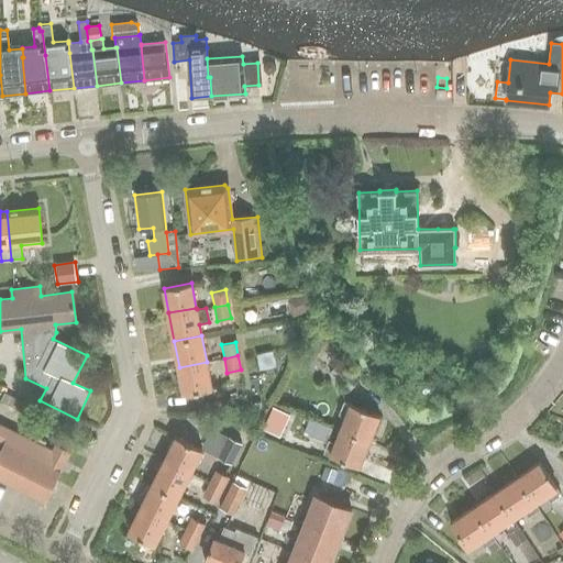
[(207,362),(179,367),(184,394),(199,390),(201,400),(222,397),(221,387),(211,388),(207,362)]
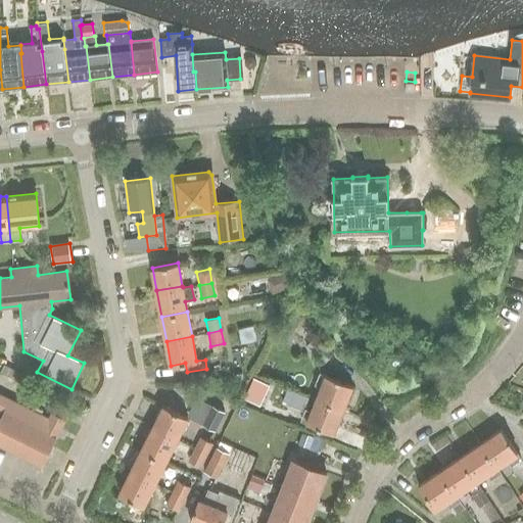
[(326,364),(333,354),(310,336),(302,344),(326,364)]
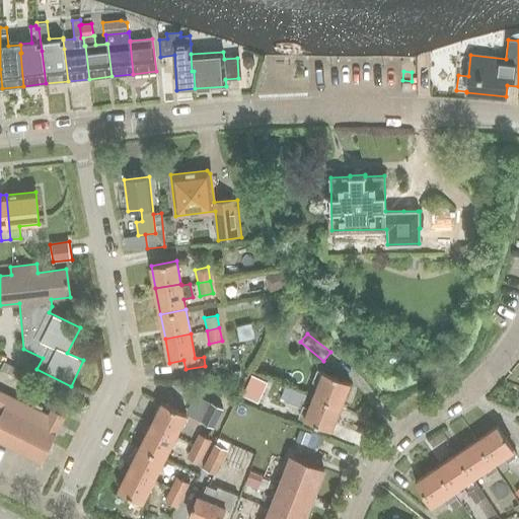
[(313,381),(318,383),(313,395),(341,406),(350,383),(317,370),(313,381)]
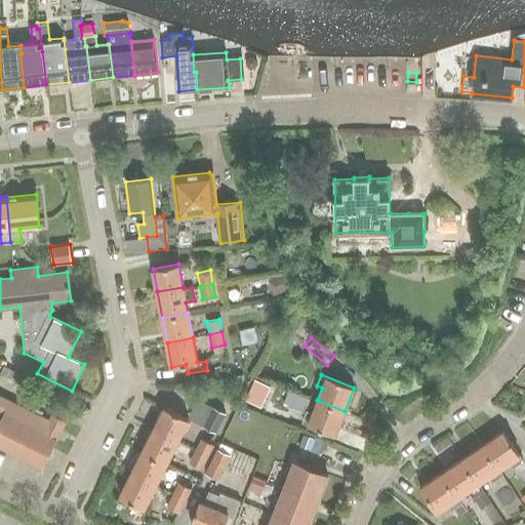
[(245,400),(260,407),(270,388),(254,379),(245,400)]
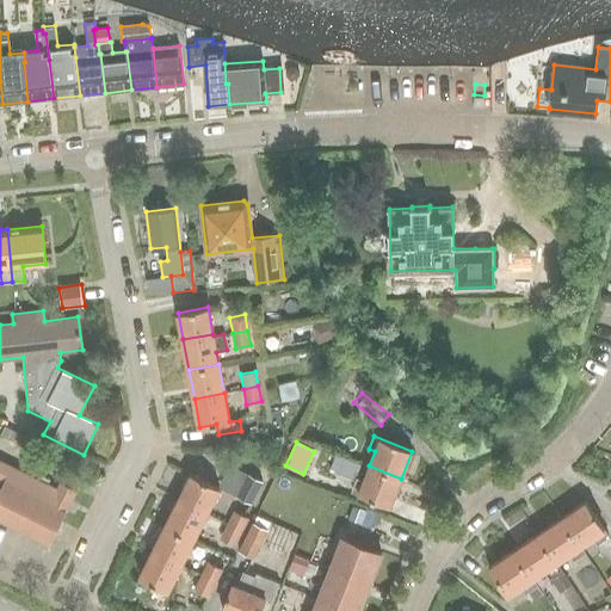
[(57,489),(0,460),(0,480),(4,481),(0,487),(0,518),(49,544),(76,491),(61,482),(57,489)]
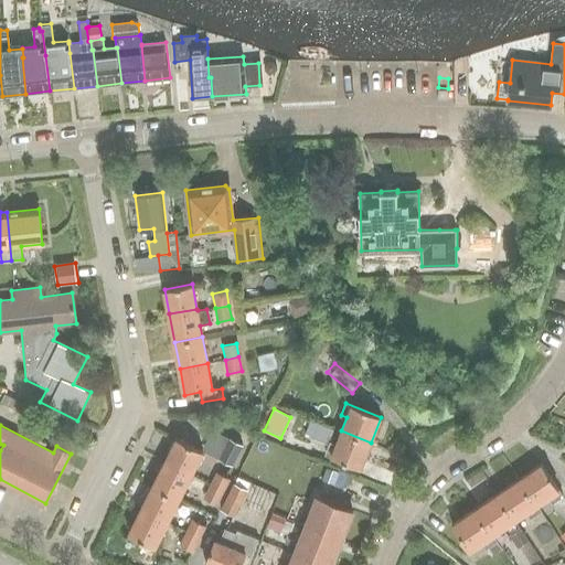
[(371,443),(341,430),(336,445),(330,443),(326,454),(361,468),(371,443)]
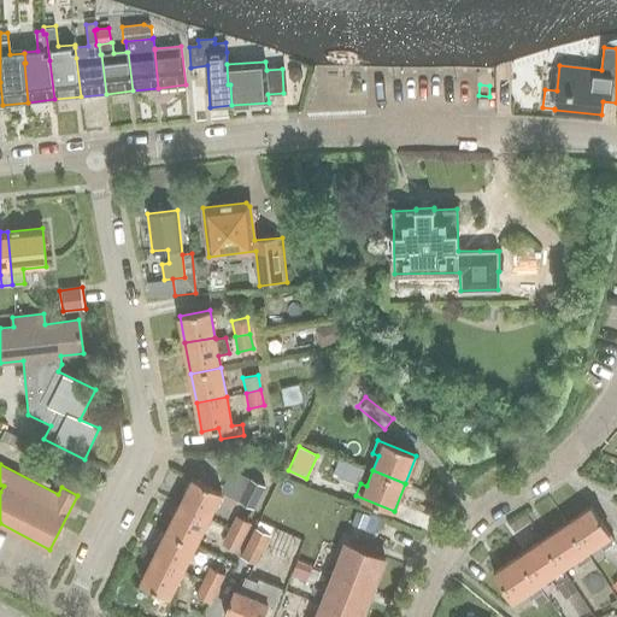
[(180,505),(207,518),(221,492),(193,479),(180,505)]
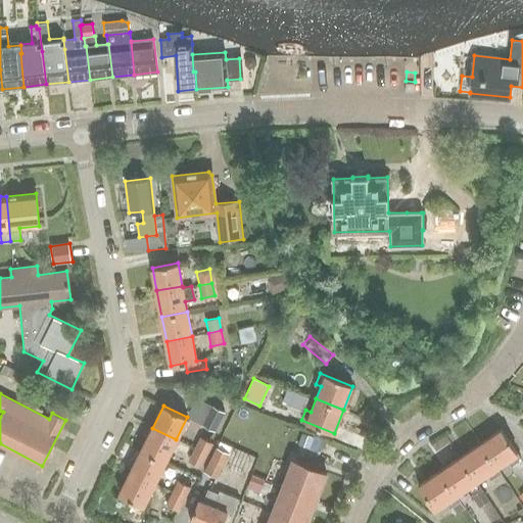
[(225,412),(212,406),(202,425),(216,431),(225,412)]
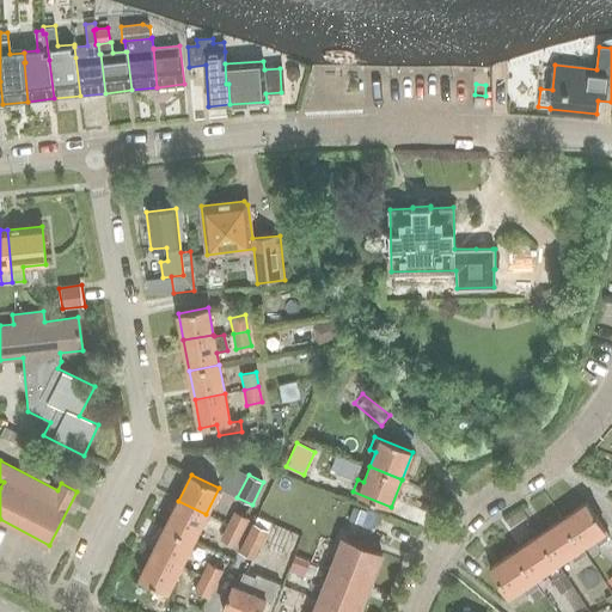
[(194,540),(206,514),(178,501),(166,526),(194,540)]
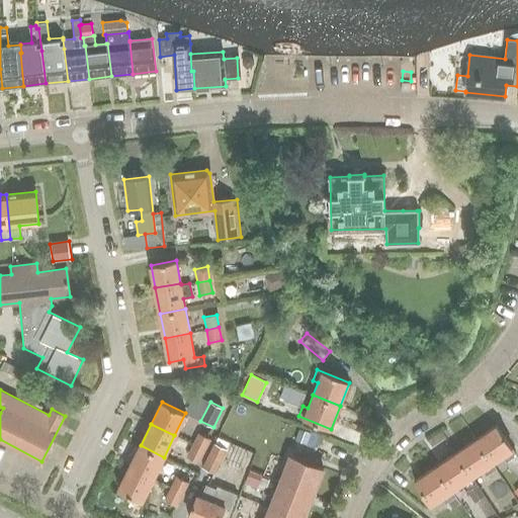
[(476,439),(492,463),(503,455),(506,460),(515,454),(496,425),(476,439)]
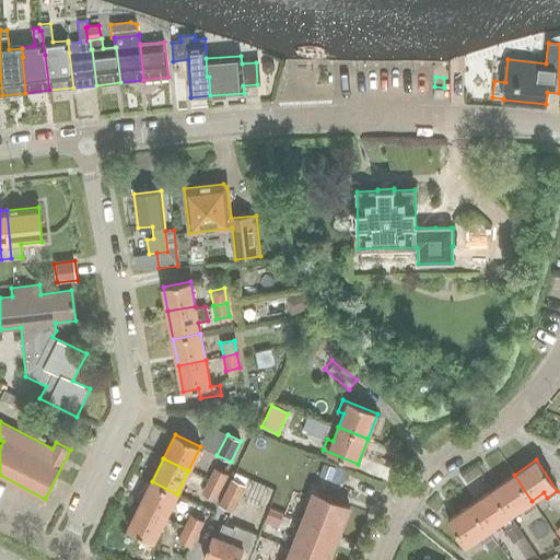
[(325,464),(319,476),(331,480),(336,468),(325,464)]
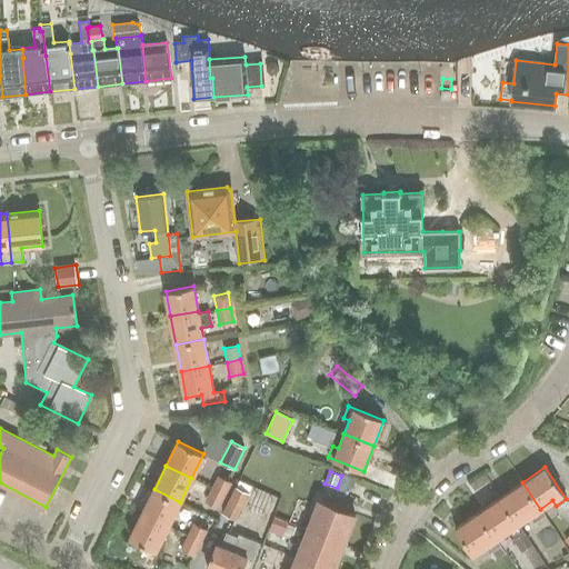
[(211,487),(225,493),(230,482),(217,476),(211,487)]
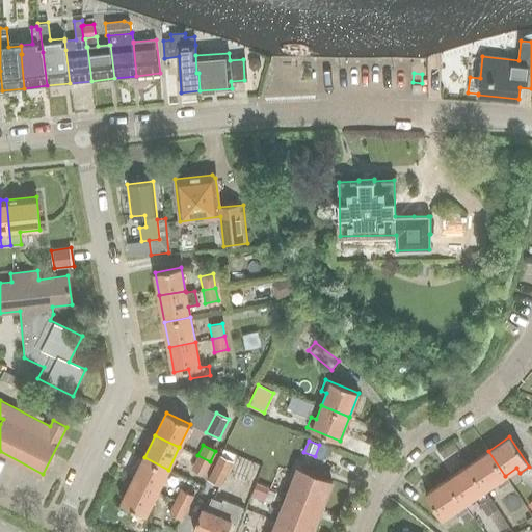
[(508,480),(505,476),(488,451),(468,464),(484,489),(496,482),(499,487),(508,480)]
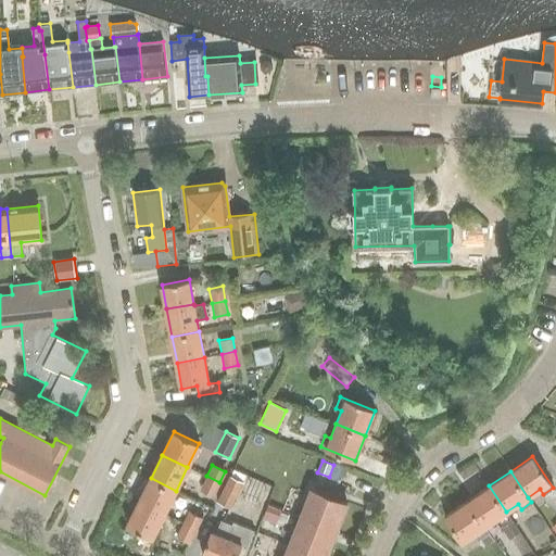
[(229,507),(242,481),(230,475),(217,502),(229,507)]
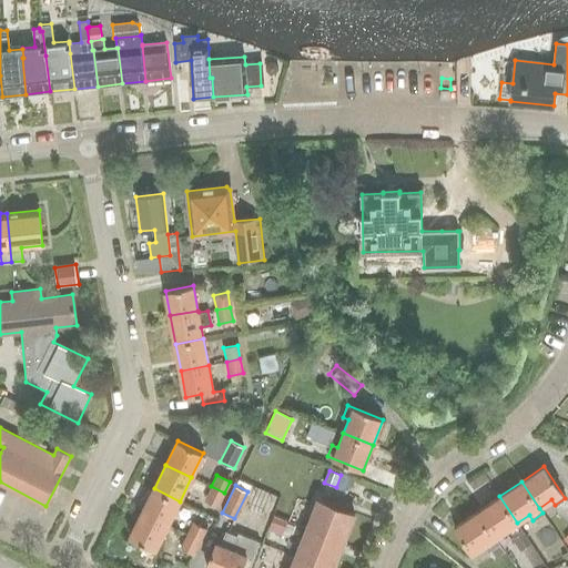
[(217,506),(224,493),(211,486),(204,500),(217,506)]
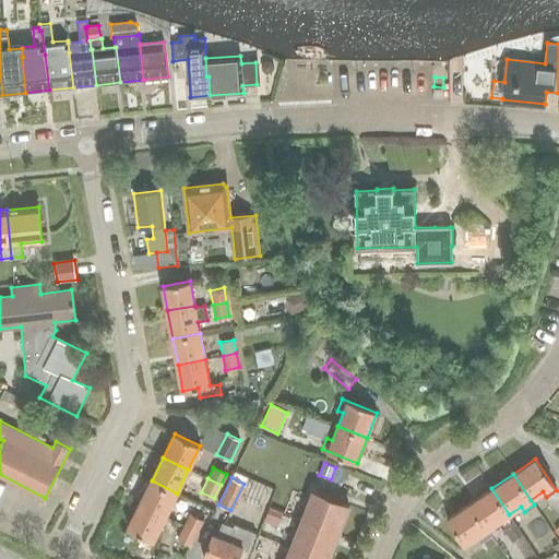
[(165,518),(177,494),(152,480),(140,504),(165,518)]
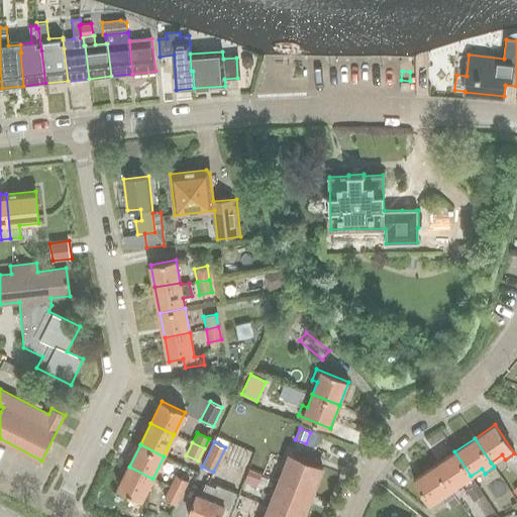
[(474,481),(471,476),(454,451),(434,466),(450,490),(461,482),(464,487),(474,481)]
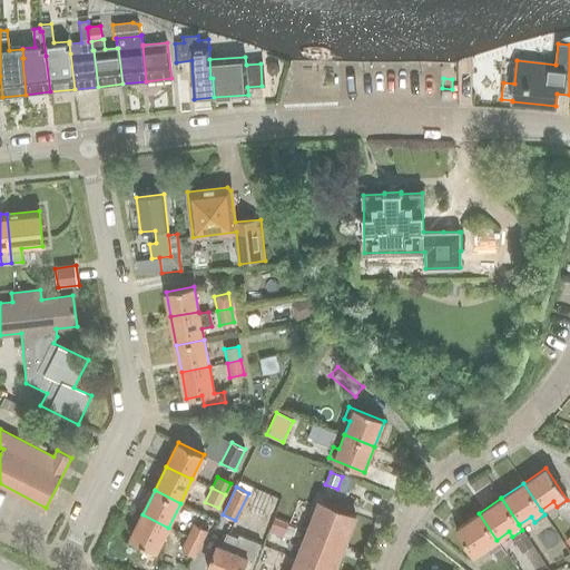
[(318,501),(307,530),(344,544),(355,517),(318,501)]
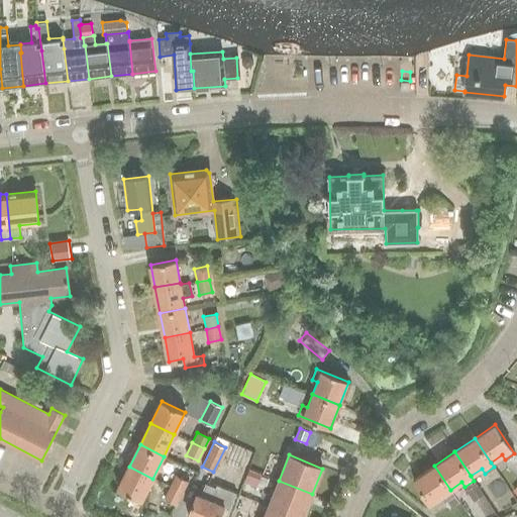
[(453,494),(450,490),(434,466),(413,480),(429,504),(441,496),(444,501),(453,494)]
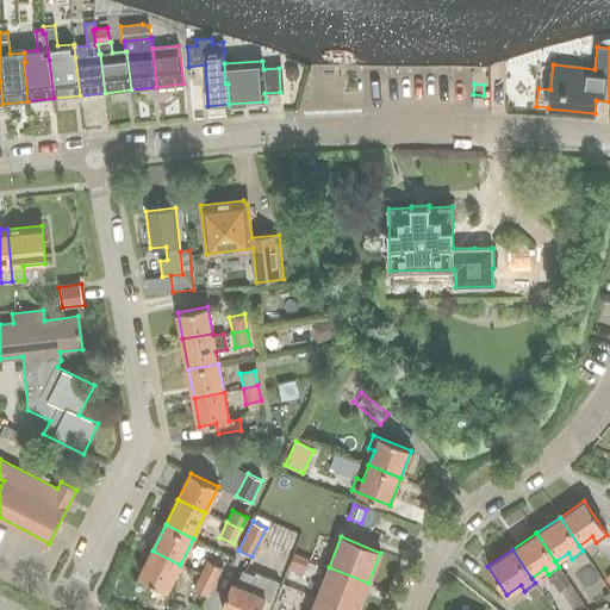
[(167,591),(180,565),(153,551),(139,577),(167,591)]
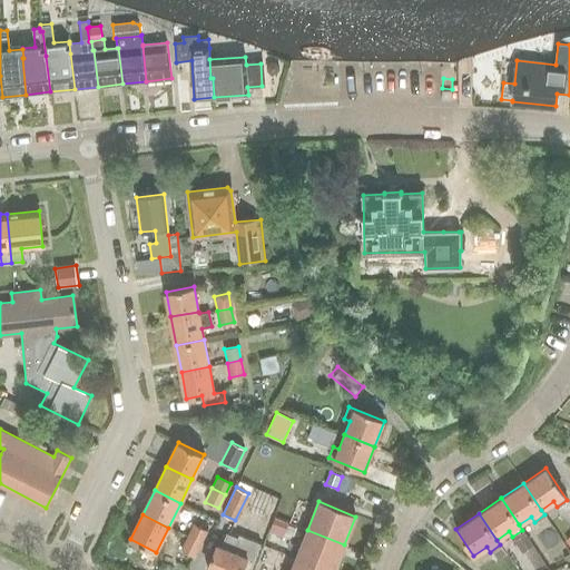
[(274,518),(268,532),(282,537),(287,523),(274,518)]
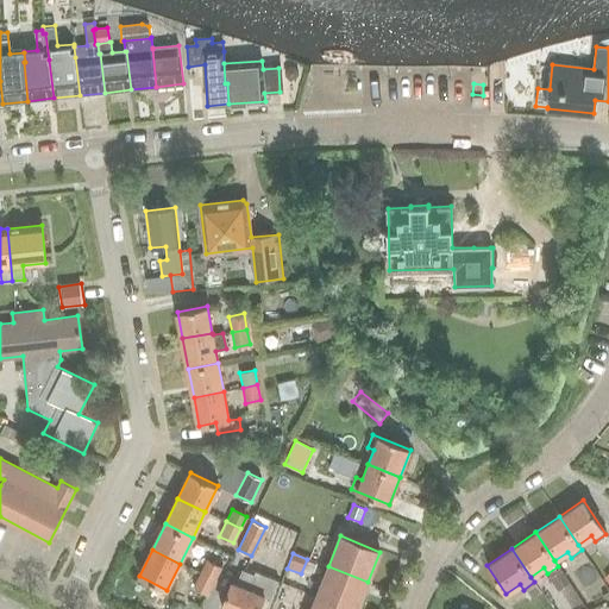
[(200,575),(214,582),(221,567),(207,560),(200,575)]
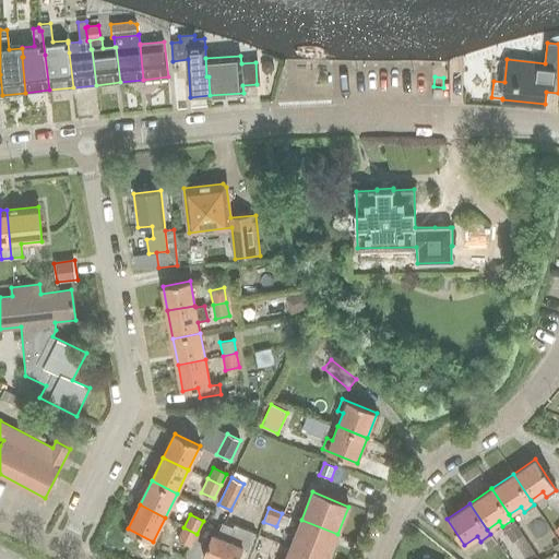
[(320,558),(328,558),(337,534),(301,520),(290,547),(320,558)]
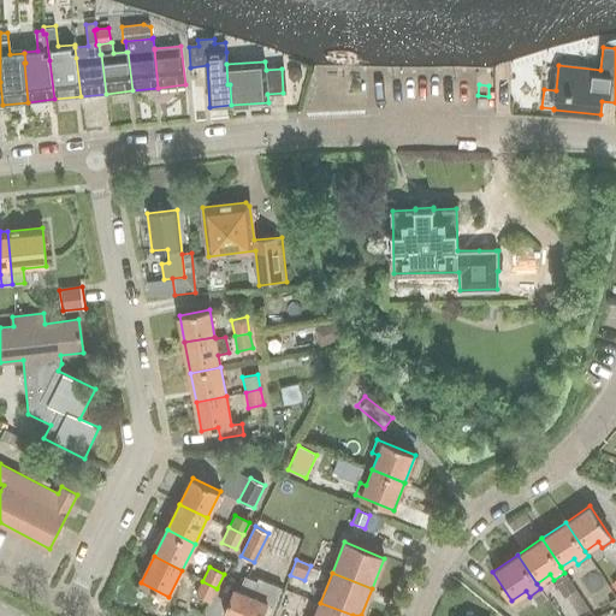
[(555,582),(564,597),(576,590),(566,575),(555,582)]
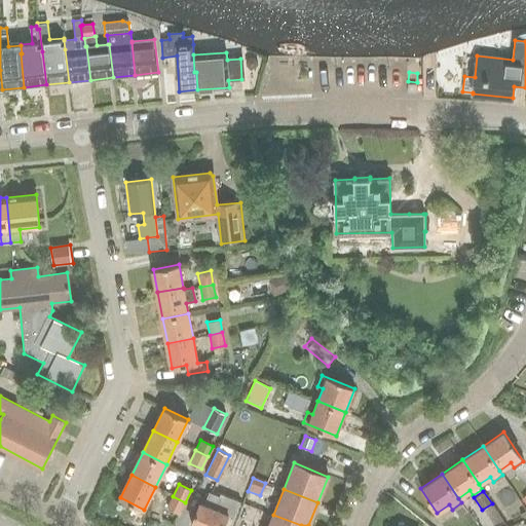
[(219,496),(209,492),(203,504),(200,502),(190,525),(192,525),(223,525),(227,517),(233,519),(240,501),(221,494),(219,496)]
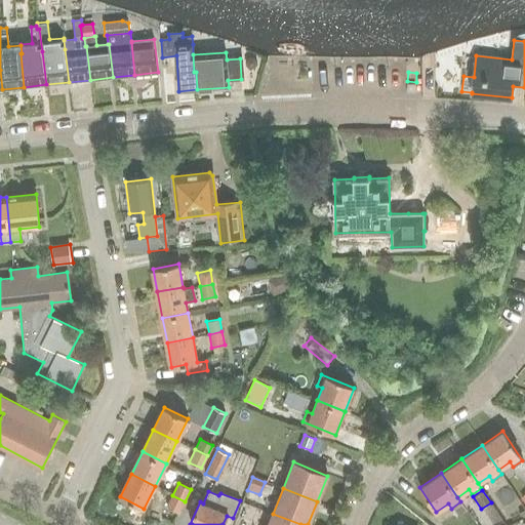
[(178,512),(185,501),(172,495),(167,507),(178,512)]
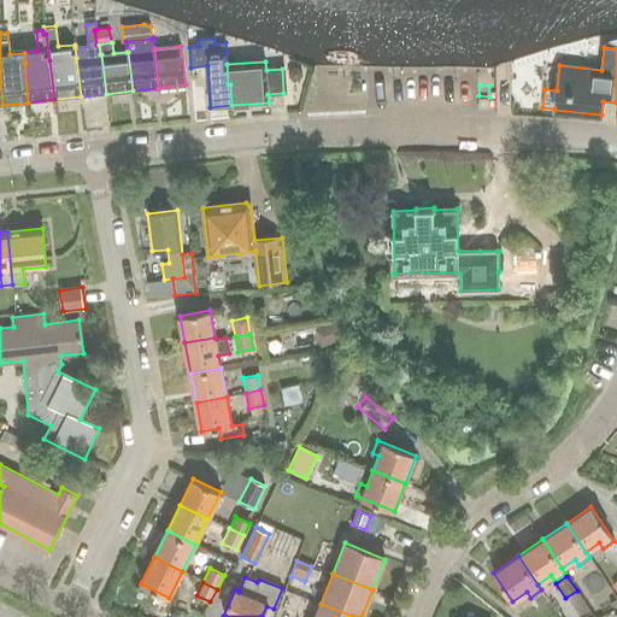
[(541,589),(530,598),(536,606),(548,599),(541,589)]
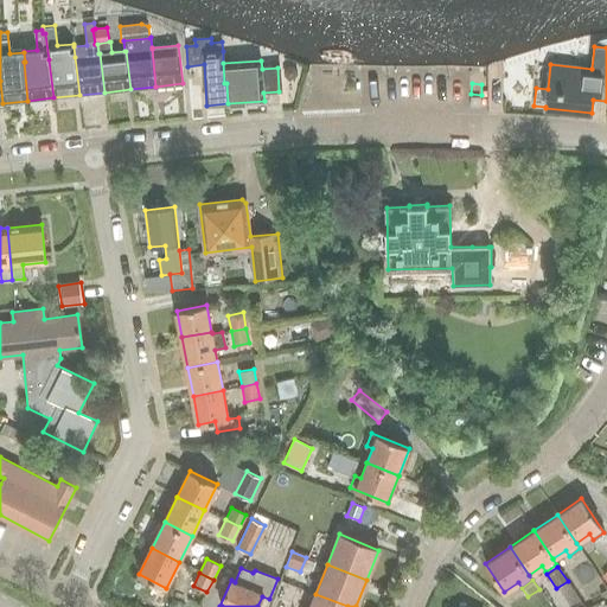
[(347,606),(315,594),(310,606),(347,606)]
